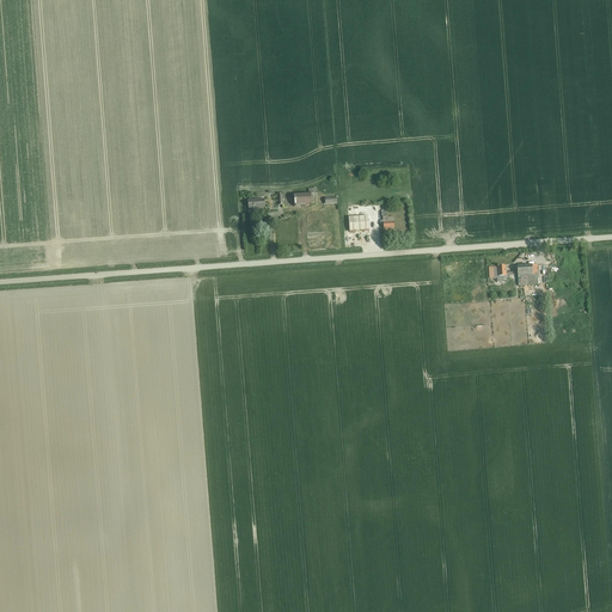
[(294,196),(294,207),(317,206),(317,194),(316,194),(316,189),(308,189),(308,195),(294,196)]
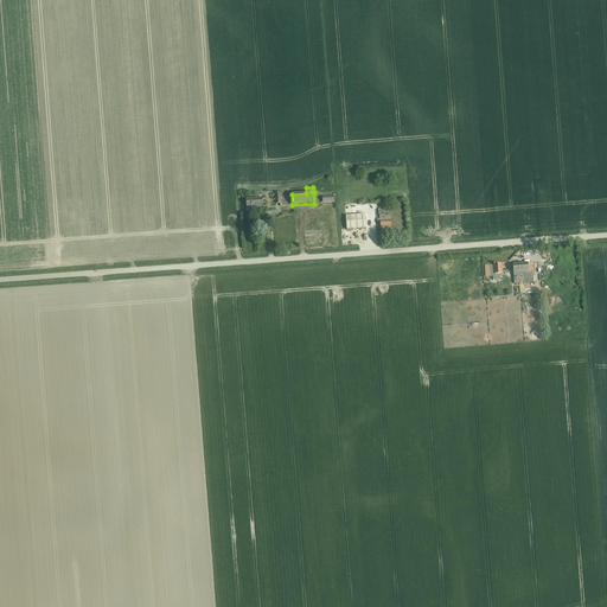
[(247,199),(247,209),(262,208),(262,198),(247,199)]
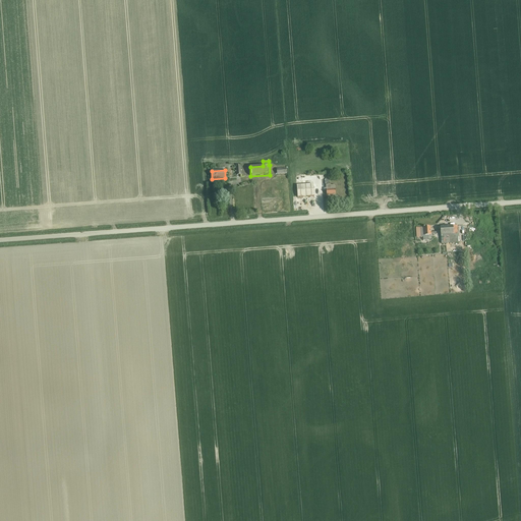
[(296,186),(297,197),(314,196),(313,184),(296,186)]
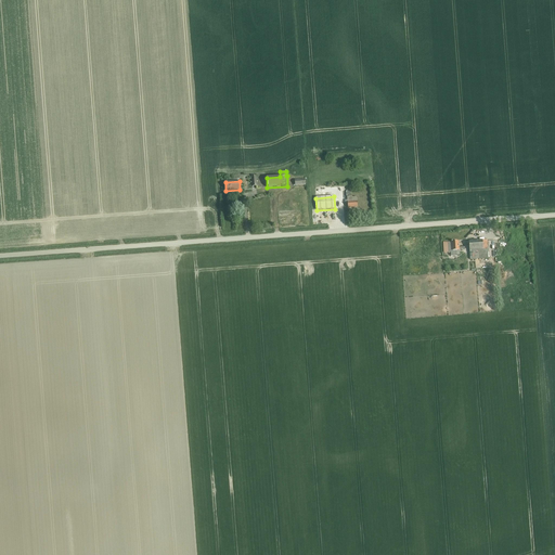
[(348,203),(348,208),(358,207),(357,197),(352,197),(347,197),(347,201),(345,201),(345,204),(348,203)]
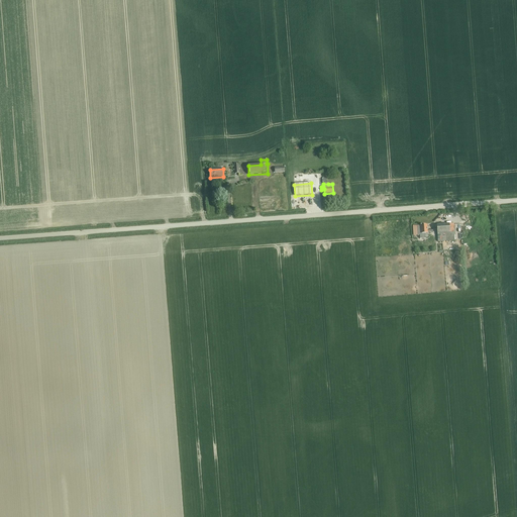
[(437,241),(454,240),(453,224),(436,225),(437,241)]
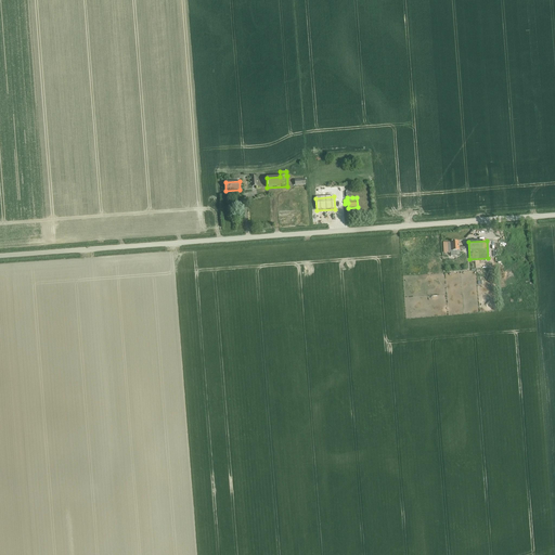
[(451,243),(451,244),(448,244),(449,253),(451,253),(451,256),(456,256),(456,252),(459,252),(459,242),(451,243)]
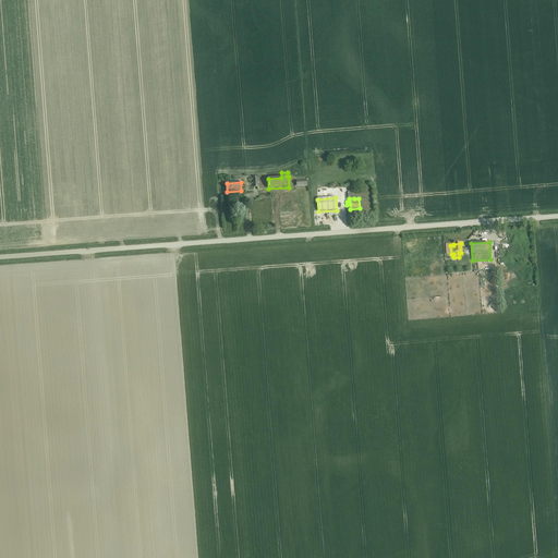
All buildings are outlined.
